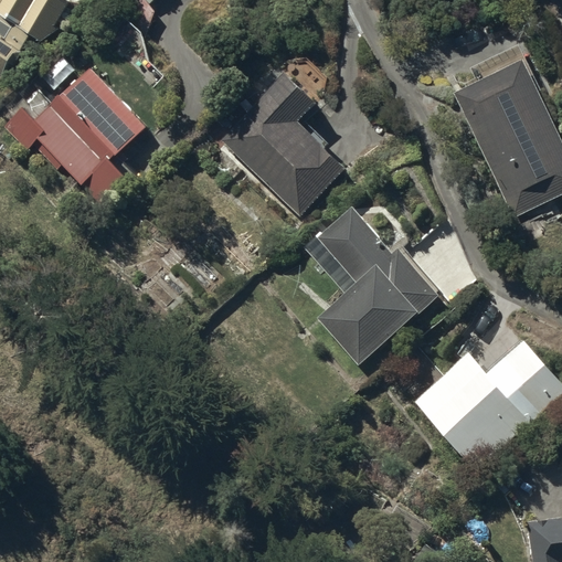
[(0,75),(9,62),(13,65),(22,51),(21,50),(30,33),(52,46),(73,11),(65,7),(70,0),(0,0),(0,75)]
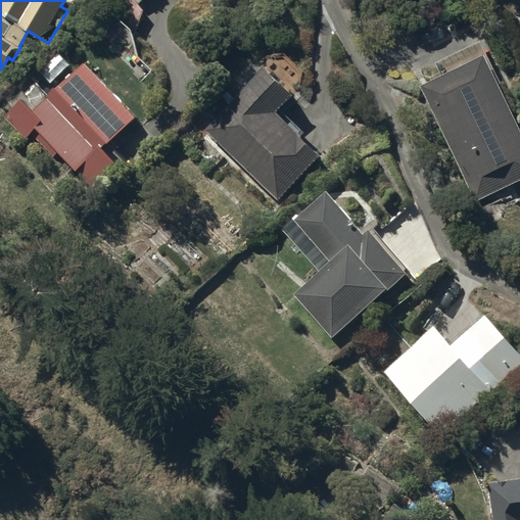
[(519,180),(519,127),(479,41),(437,62),(443,75),(419,84),(474,203),(519,180)]
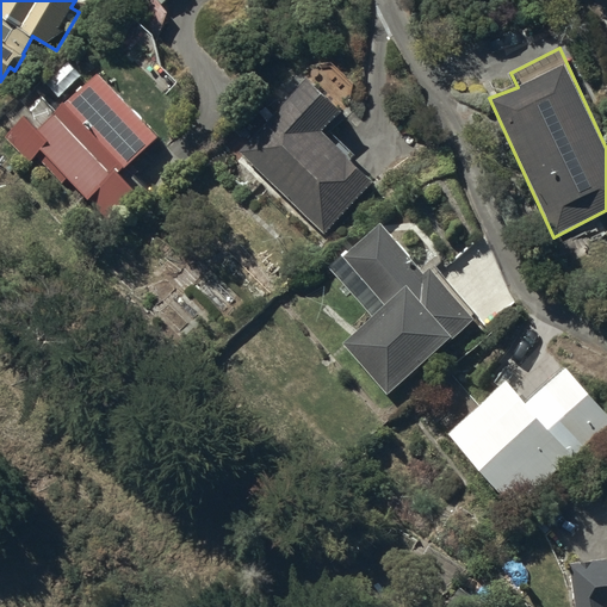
[(130,162),(158,136),(97,73),(39,128),(26,113),(1,137),(26,163),(33,158),(60,185),(67,178),(90,202),(88,203),(105,220),(141,186),(132,178),(140,172),(130,162)]
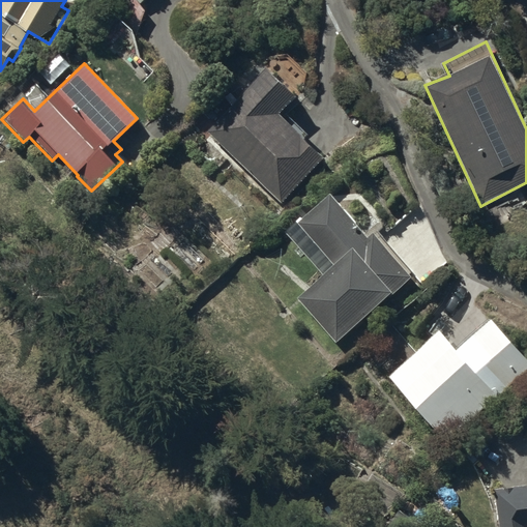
[(299,95),(268,65),(204,132),(280,205),(328,155),(283,111),(299,95)]
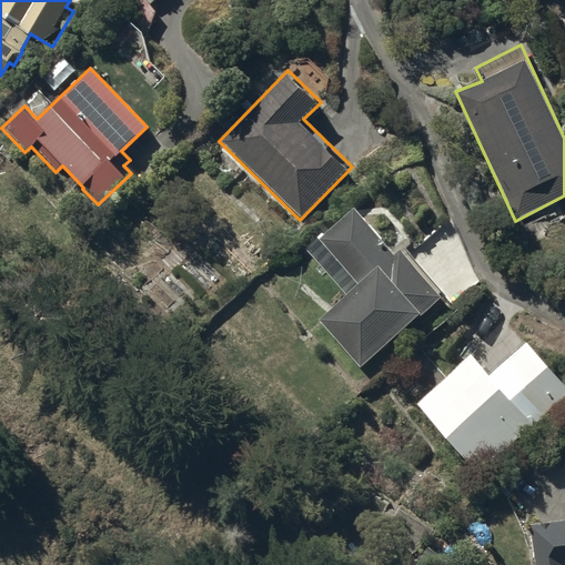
[(395,252),(355,204),(319,239),(316,236),(304,249),(343,296),(319,320),(360,369),(414,318),(416,320),(433,304),(443,295),(402,246),(395,252)]
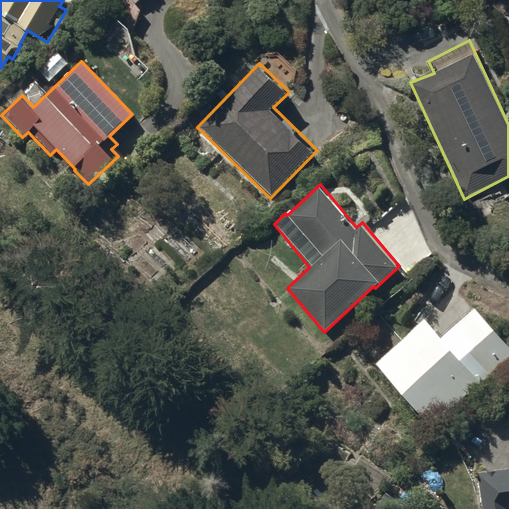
[(508,357),(508,343),(477,305),(444,334),(427,316),(375,365),(430,427),(508,357)]
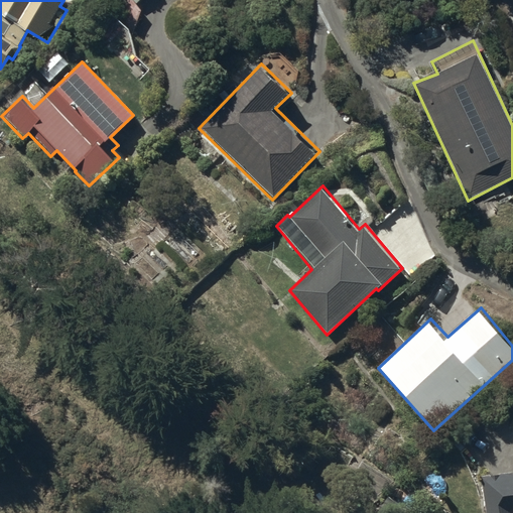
[(512,512),(512,470),(483,474),(486,512),(512,512)]
